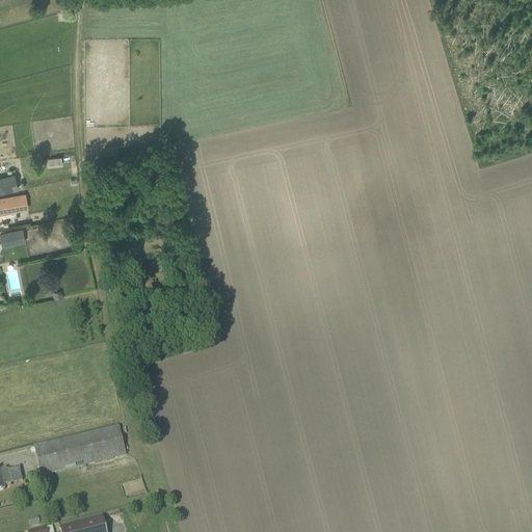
[(60,157),(43,157),(43,165),(60,165),(60,157)]
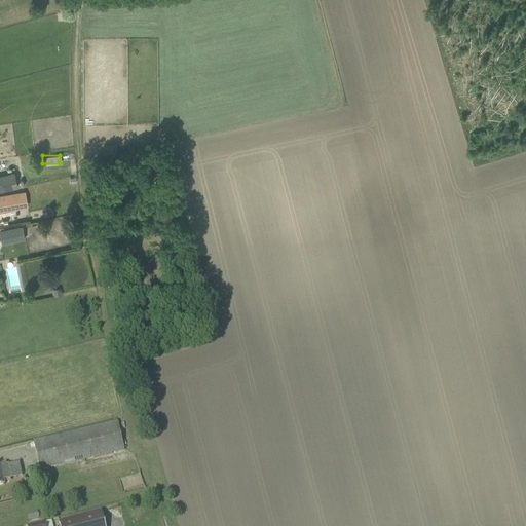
[(0,178),(0,191),(17,187),(14,175),(0,178)]
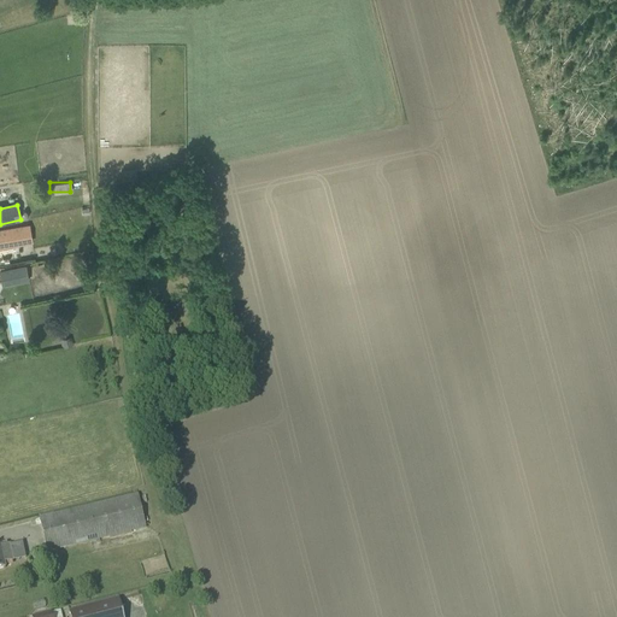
[(30,224),(0,229),(0,247),(33,242),(30,224)]
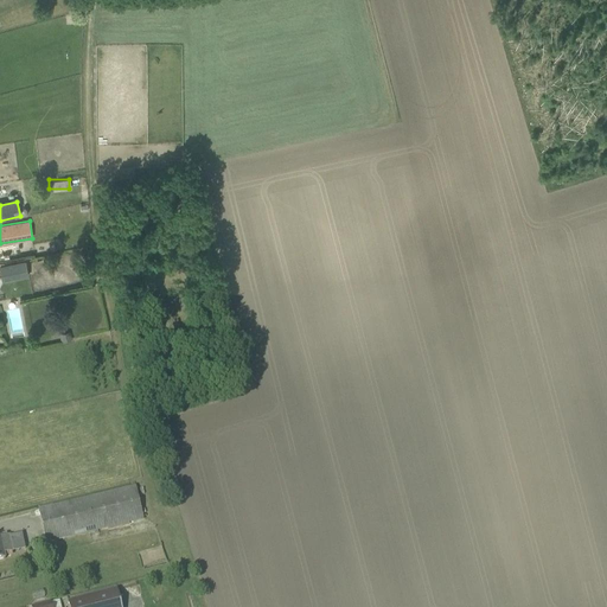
[(25,261),(0,266),(0,269),(2,280),(27,274),(25,261)]
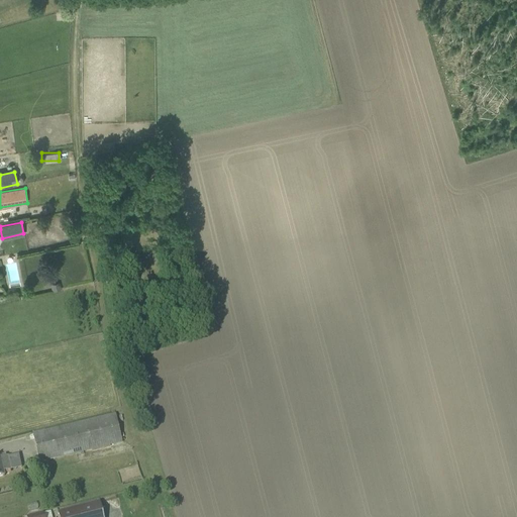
[(33,435),(35,445),(39,462),(122,442),(115,415),(33,435)]
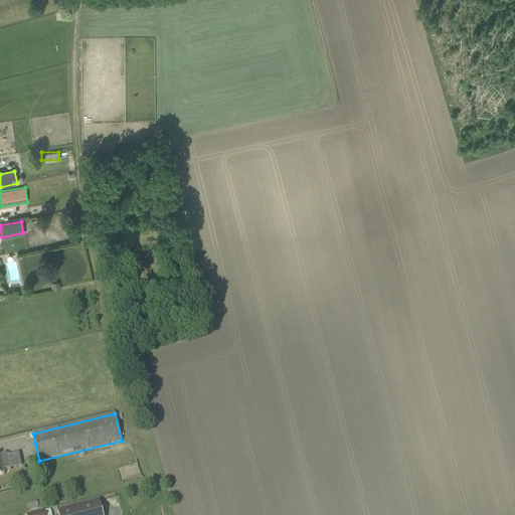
[(8,455),(0,456),(0,475),(4,475),(3,471),(11,469),(8,455)]
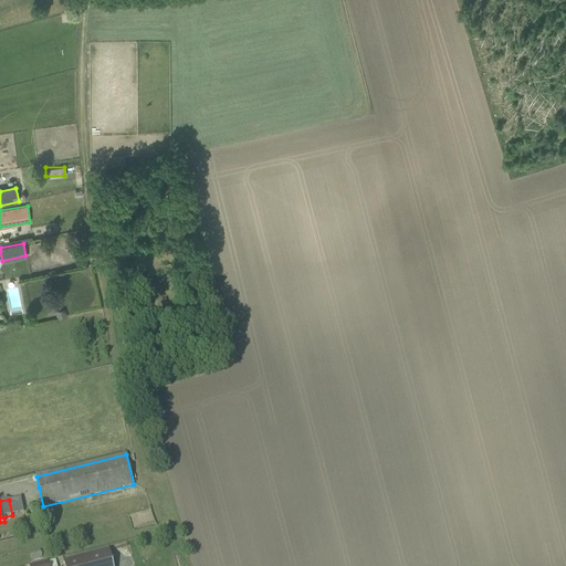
[(64,562),(64,565),(112,565),(108,551),(64,562)]
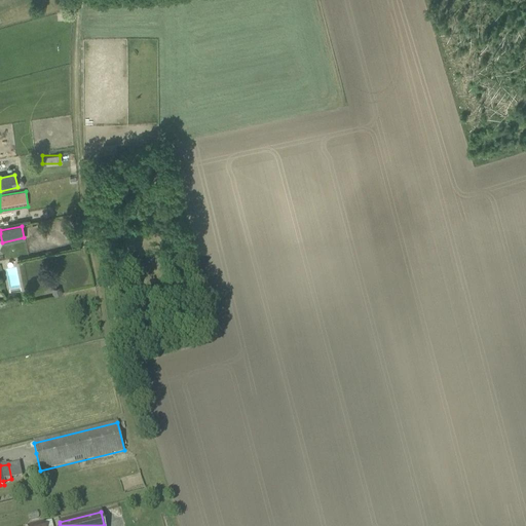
All buildings are outlined.
